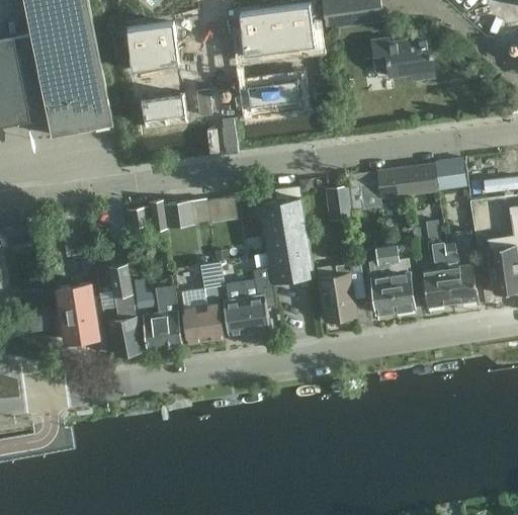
[(24,0),(32,36),(14,40),(30,124),(49,120),(53,138),(114,125),(88,0),(24,0)]
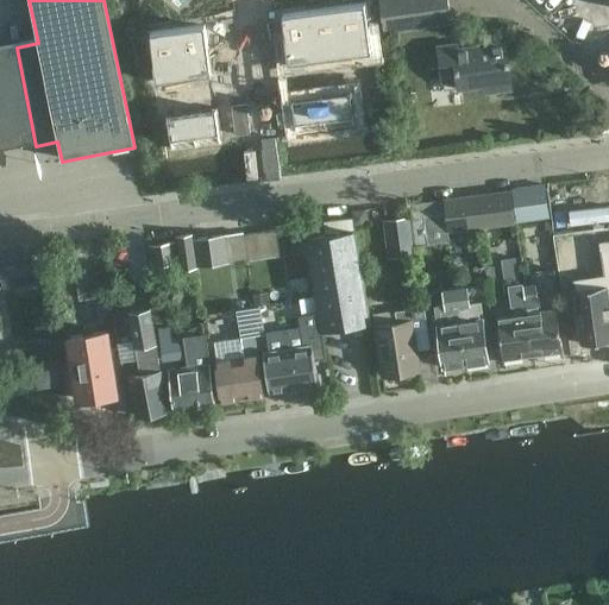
[(378,0),(384,37),(452,29),(447,0),(378,0)]
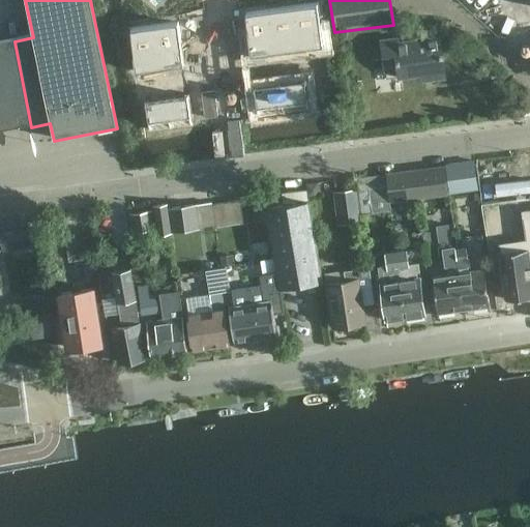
[(318,5),(293,9),(298,52),(324,49),(321,24),(320,25),(318,5)]
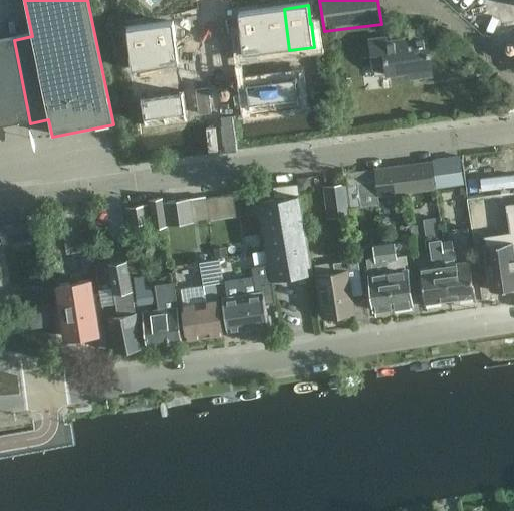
[(284,9),(261,12),(266,53),(289,50),(284,9)]
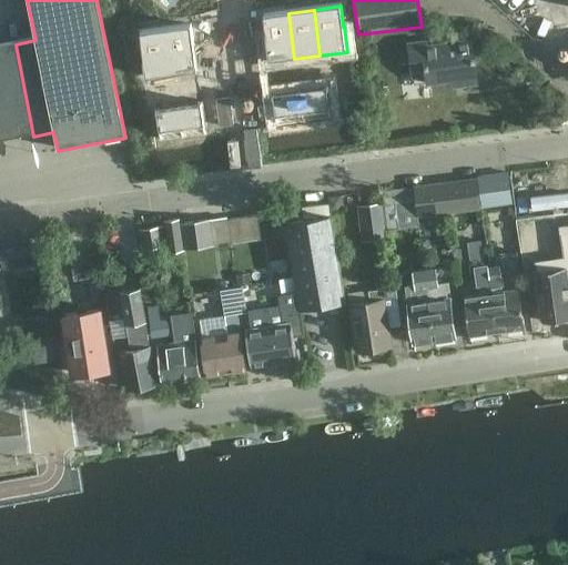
[(288,13),(263,17),(265,37),(269,62),(294,59),(288,13)]
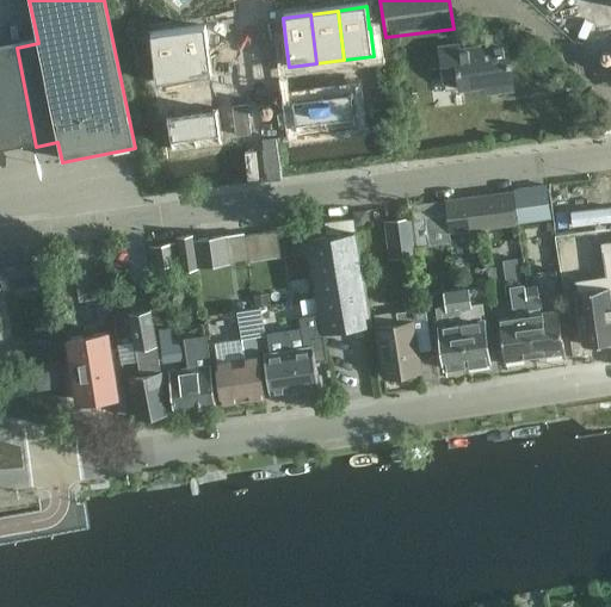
[(205,29),(178,32),(184,81),(213,78),(209,50),(205,29)]
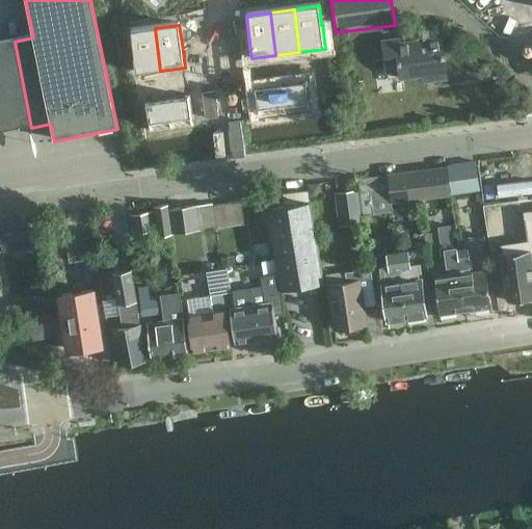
[(155,28),(131,31),(133,50),(136,75),(160,71),(155,28)]
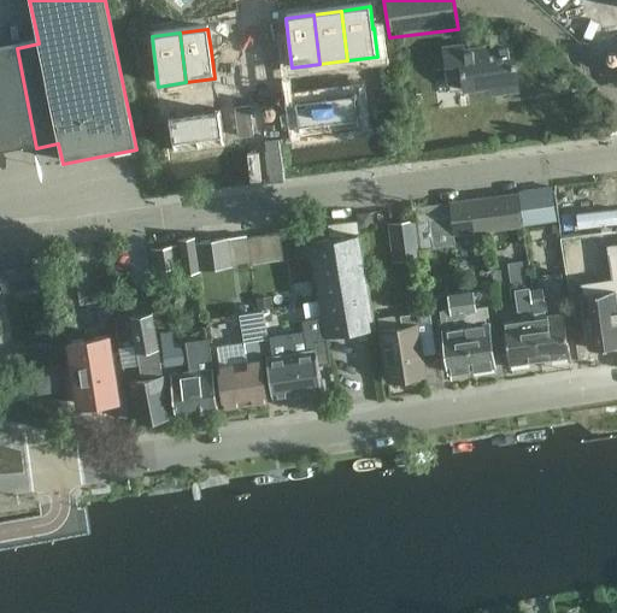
[(444,49),(445,59),(448,86),(464,83),(465,93),(500,88),(501,96),(519,94),(512,45),(463,52),(462,47),(444,49)]
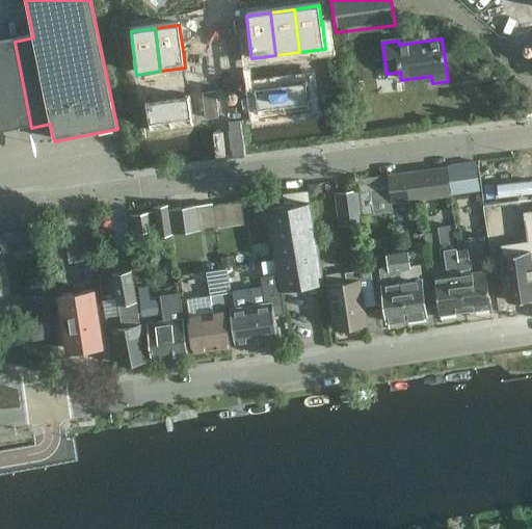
[(0,133),(31,128),(15,42),(0,44),(0,133)]
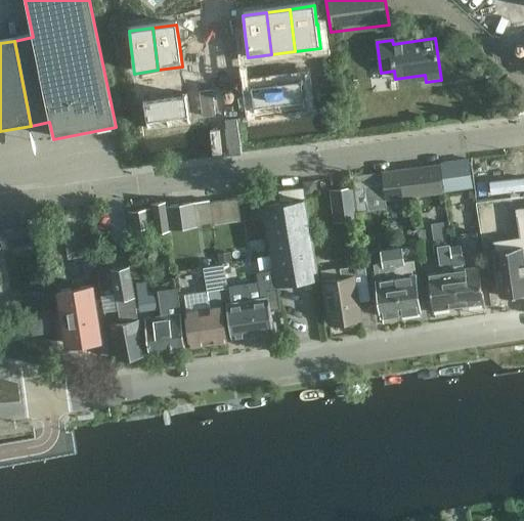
[(302,80),(276,84),(280,113),(306,110),(302,80)]
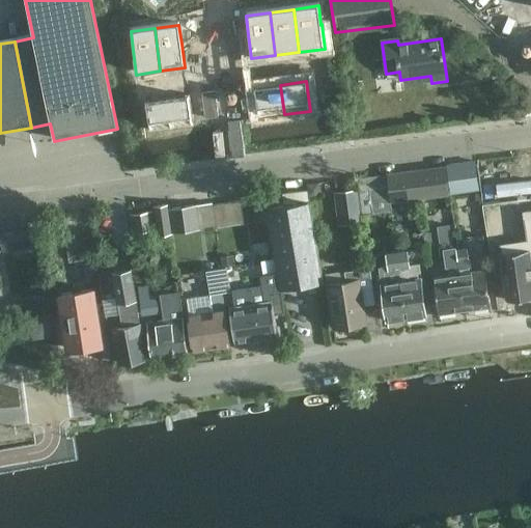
[(280,85),(255,88),(258,117),(284,114),(280,85)]
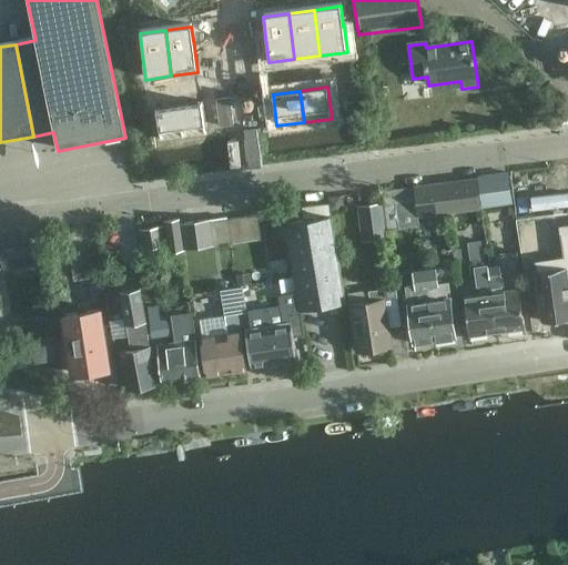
[(202,104),(179,107),(183,139),(206,135),(202,104)]
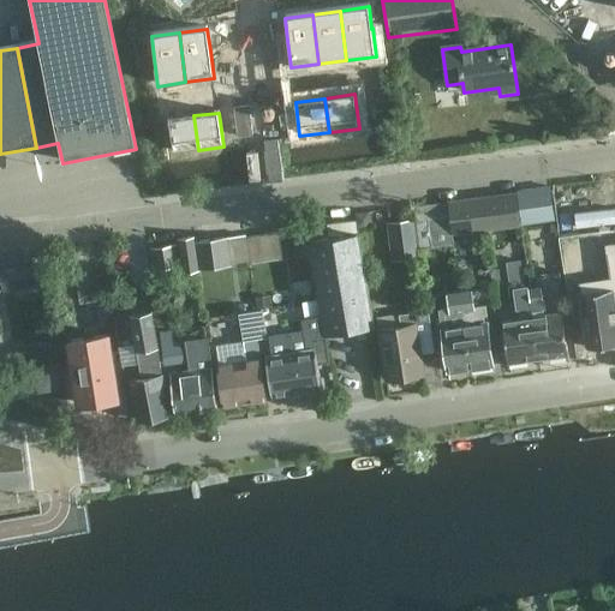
[(193,115),(169,119),(173,154),(198,150),(193,115)]
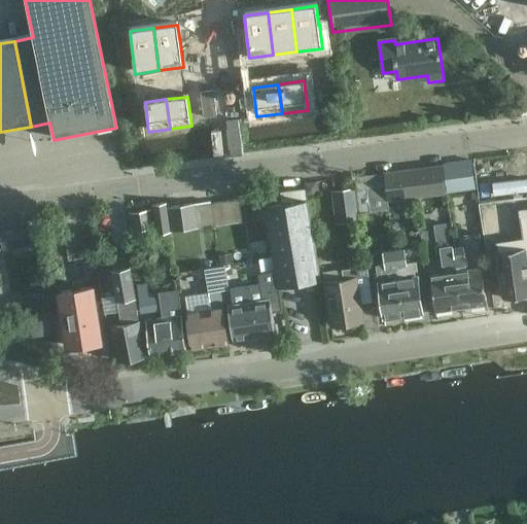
[(475,191),(470,163),(444,166),(444,168),(448,195),(475,191)]
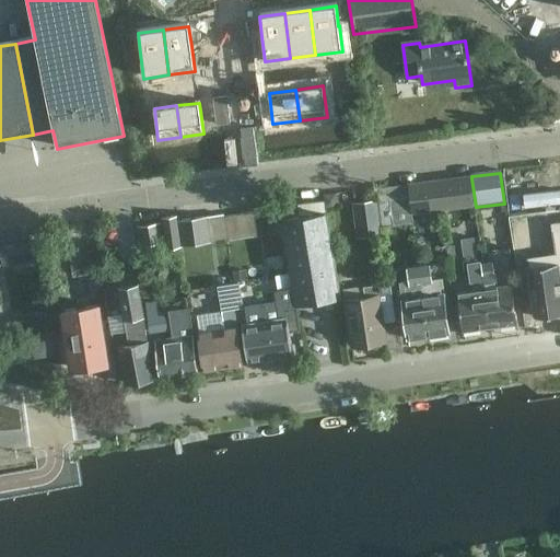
[(476,207),(471,178),(441,183),(443,211),(476,207)]
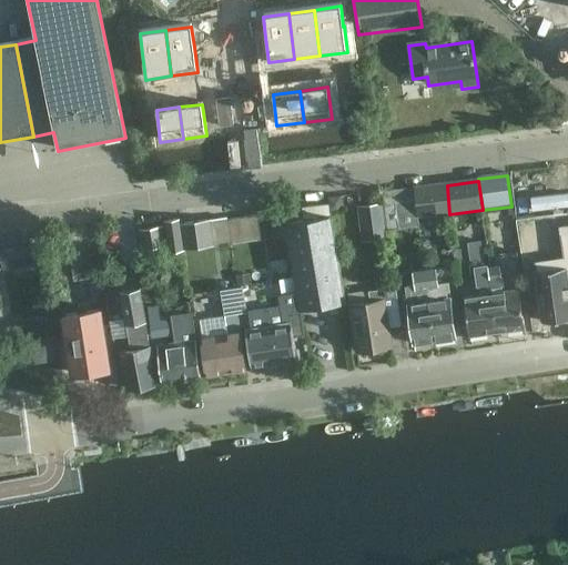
[(449,214),(447,185),(425,188),(414,190),(415,202),(417,219),(449,214)]
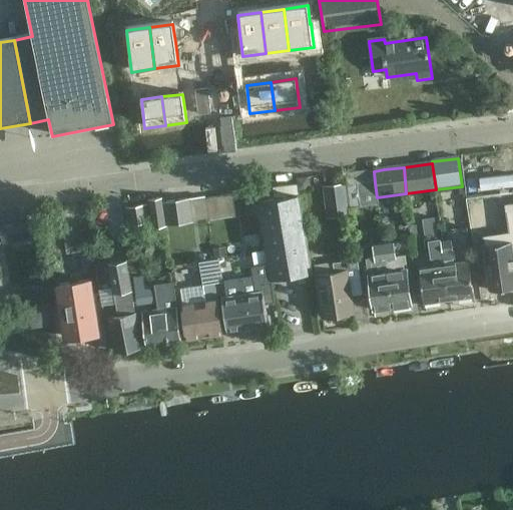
[(375,182),(347,185),(350,208),(378,205),(377,197),(375,182)]
